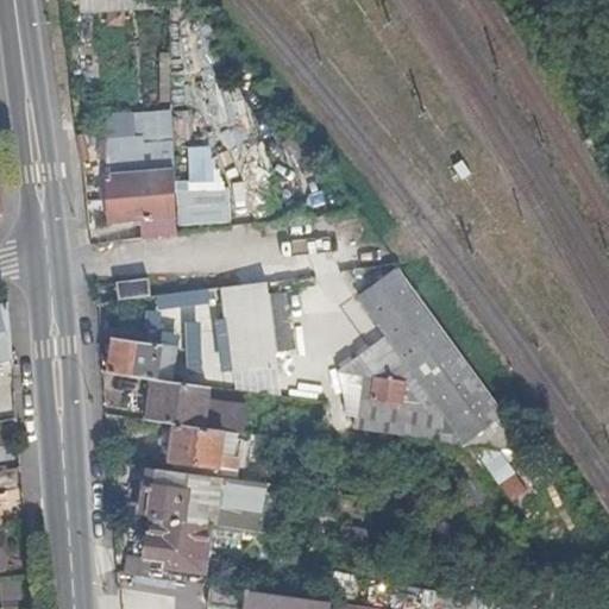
[(102,46),(126,46),(126,19),(104,18),(102,46)]
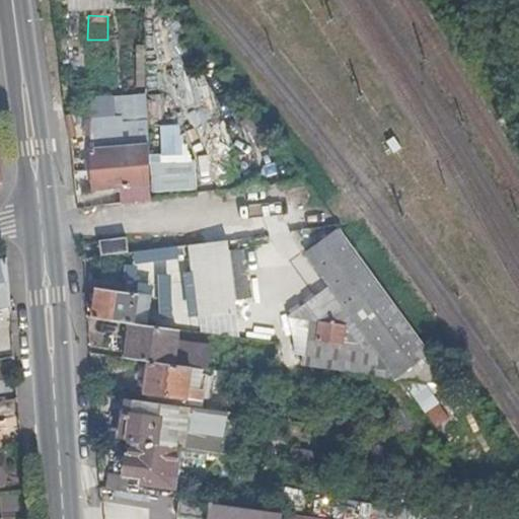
[(148,46),(138,46),(137,86),(147,87),(148,66),(148,46)]
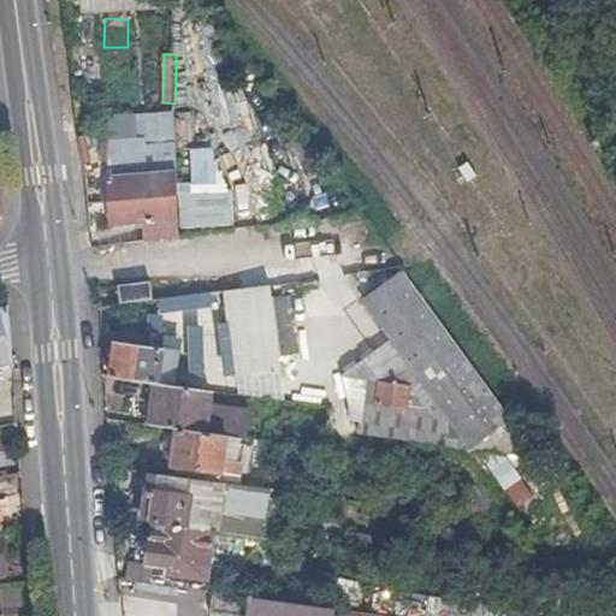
[(143,224),(146,242),(179,238),(179,211),(178,193),(178,175),(149,176),(148,170),(141,170),(142,176),(129,177),(129,166),(108,167),(110,179),(107,179),(111,226),(143,224)]
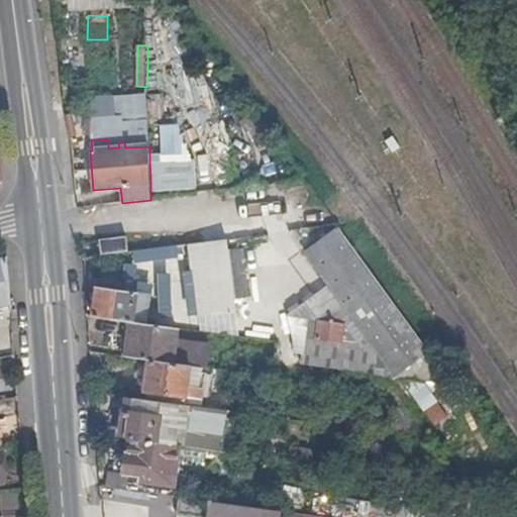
[(149,162),(150,177),(174,177),(174,161),(149,162)]
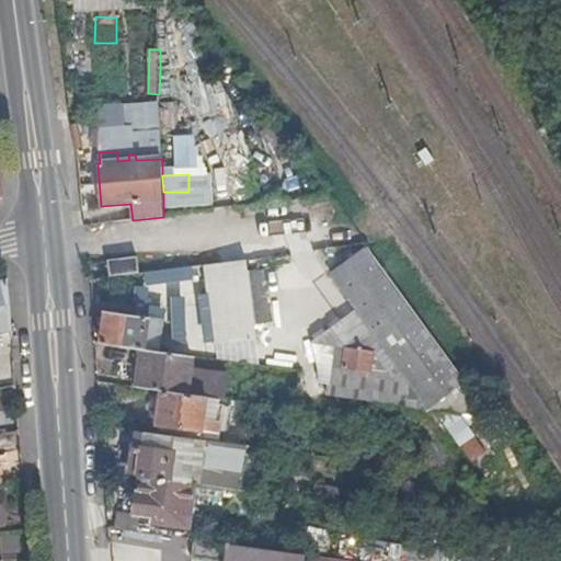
[(432,411),(491,416),(416,315),(367,248),(331,274),(388,352),(412,385),(432,411)]
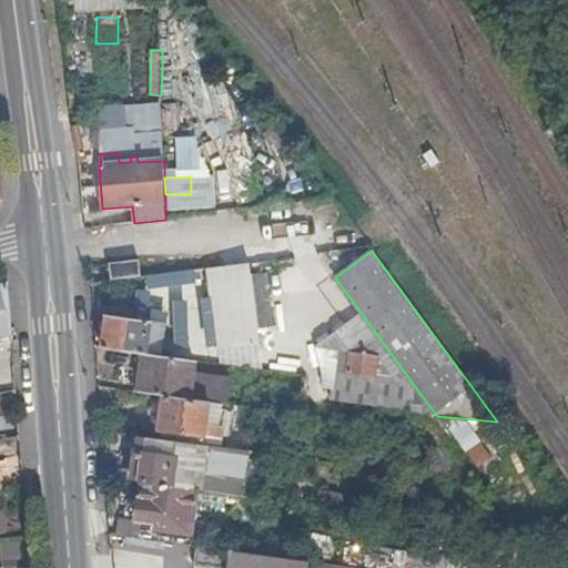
[(114,282),(143,279),(141,262),(111,266),(114,282)]
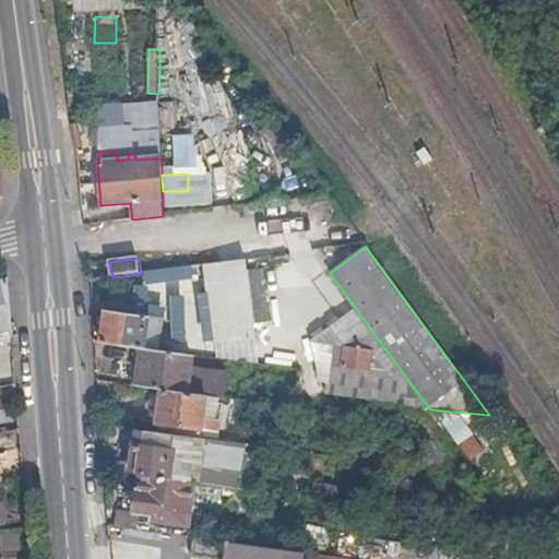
[(247,273),(246,260),(204,265),(216,343),(257,337),(256,324),(254,323),(270,321),(262,271),(247,273)]
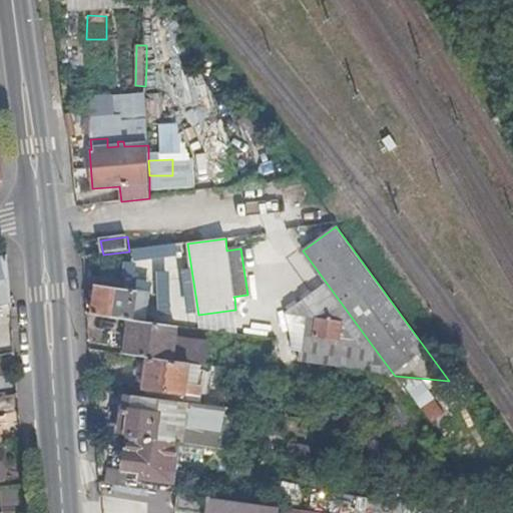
[(0,307),(11,304),(7,255),(0,258),(0,307)]
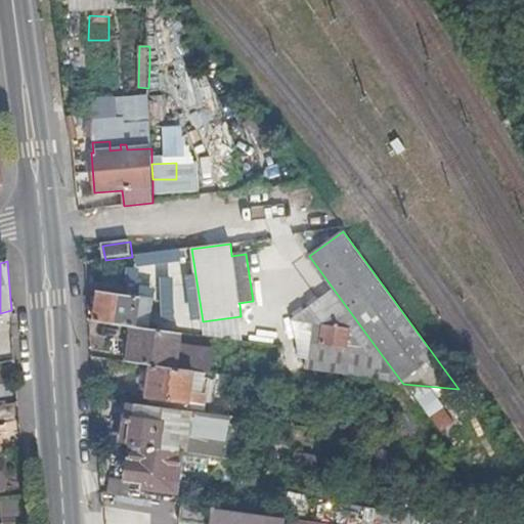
[(94,321),(133,326),(134,326),(139,298),(98,292),(94,321)]
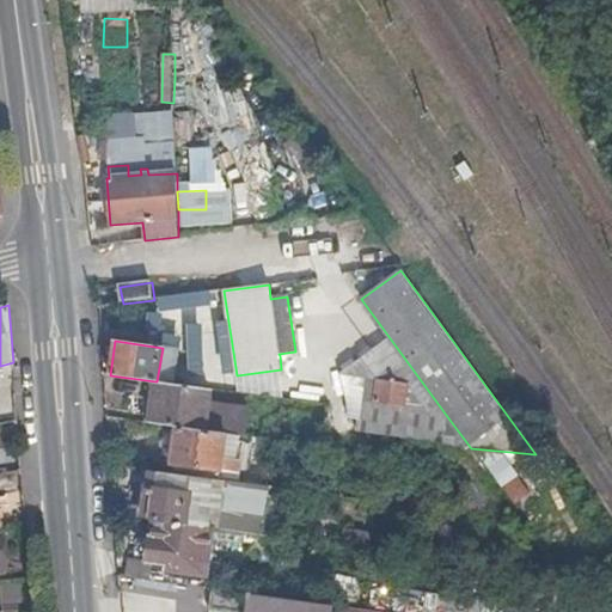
[(450,420),(423,384),(415,387),(412,384),(363,377),(361,392),(355,434),(457,448),(436,418),(450,420)]
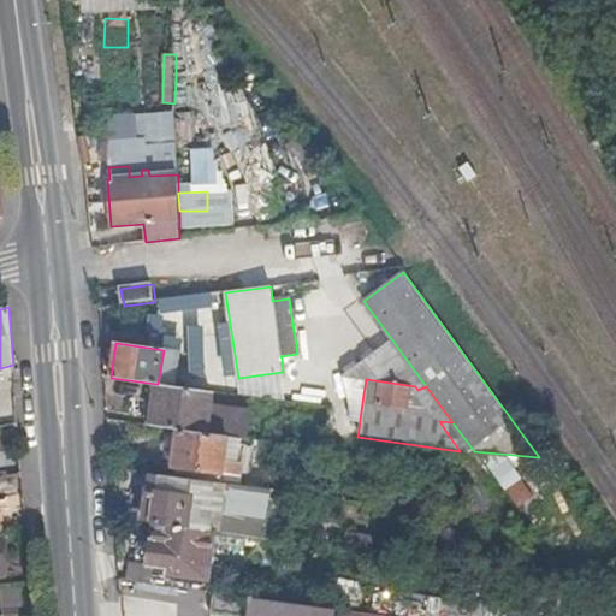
[(227,437),(232,437),(236,418),(208,413),(212,392),(158,384),(157,384),(152,426),(178,430),(227,437)]
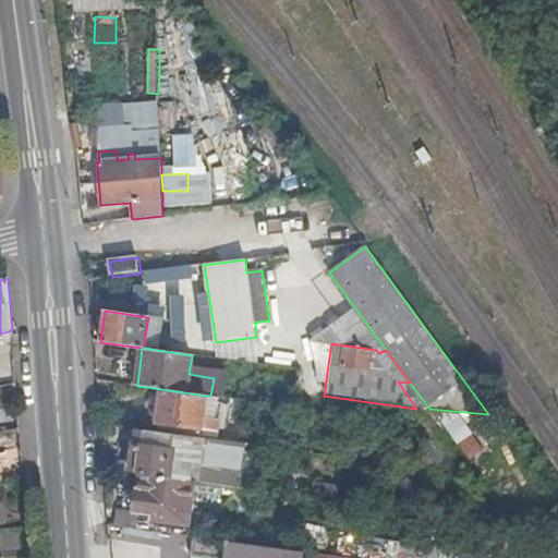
[(416,409),(429,409),(410,383),(398,381),(416,409)]
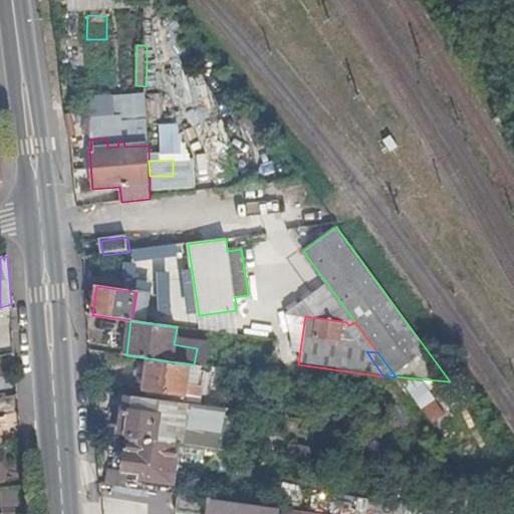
[(202,387),(199,386),(188,384),(190,364),(149,358),(145,390),(200,398),(202,387)]
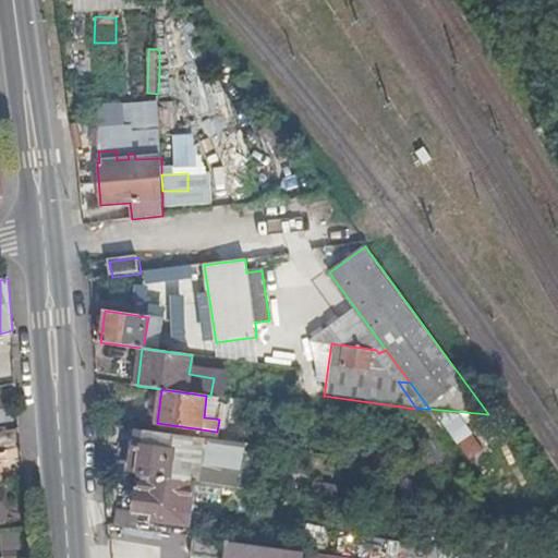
[(216,419),(219,397),(210,396),(206,396),(204,417),(216,419)]
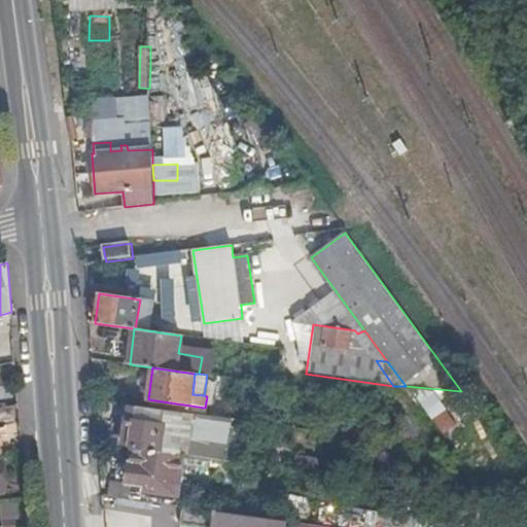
[(130,406),(124,447),(134,449),(218,460),(223,460),(230,420),(130,406)]
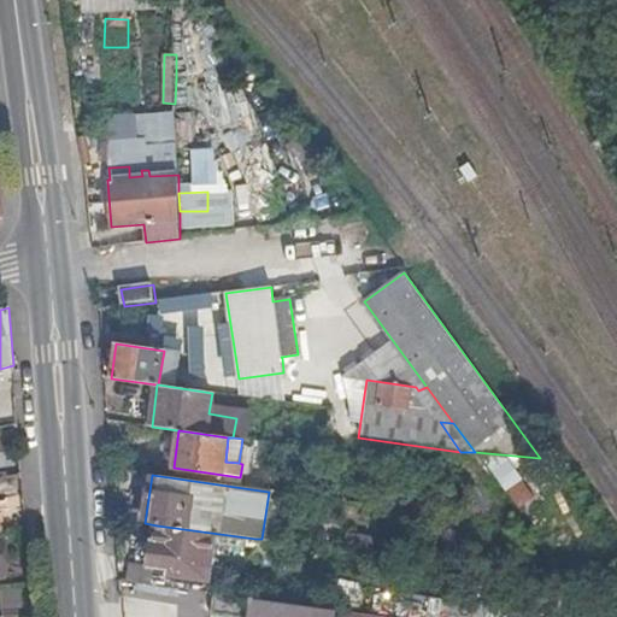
[(152,542),(148,566),(153,568),(170,569),(169,575),(207,581),(212,544),(241,548),(238,580),(250,581),(256,539),(157,526),(154,542),(152,542)]
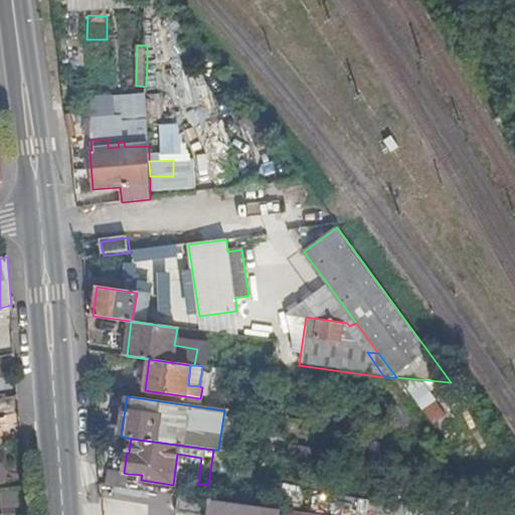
[(348,483),(350,469),(337,467),(335,481),(348,483)]
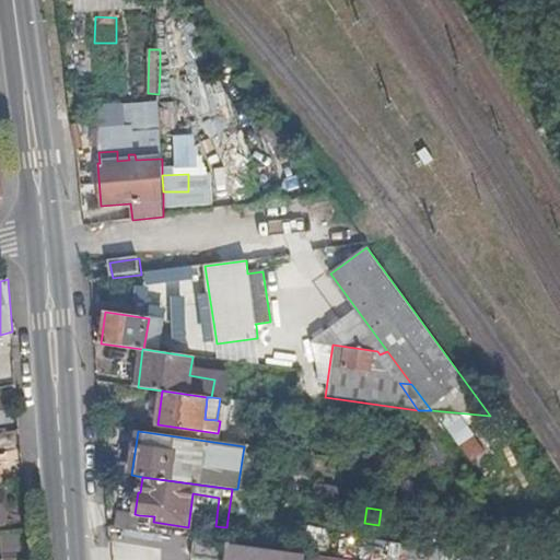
[(117,512),(115,527),(137,531),(139,515),(135,514),(117,512)]
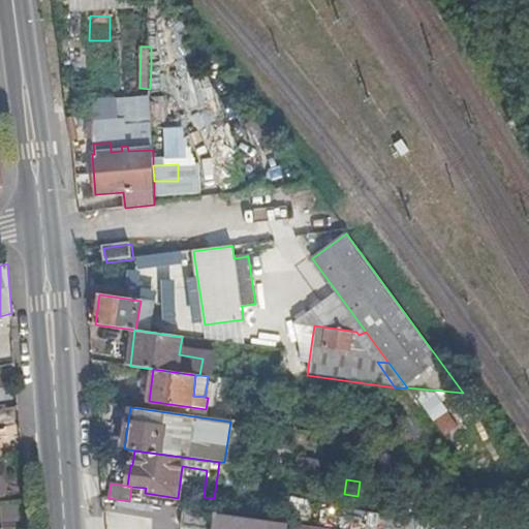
[(331,528),(184,508),(182,526),(200,528),(331,528)]
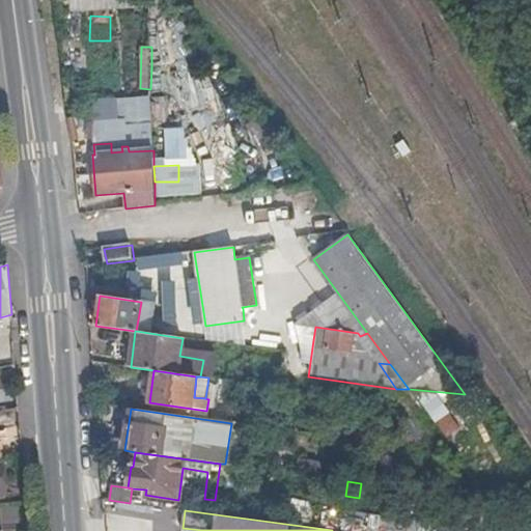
[(369,513),(367,530),(435,530),(437,523),(369,513)]
